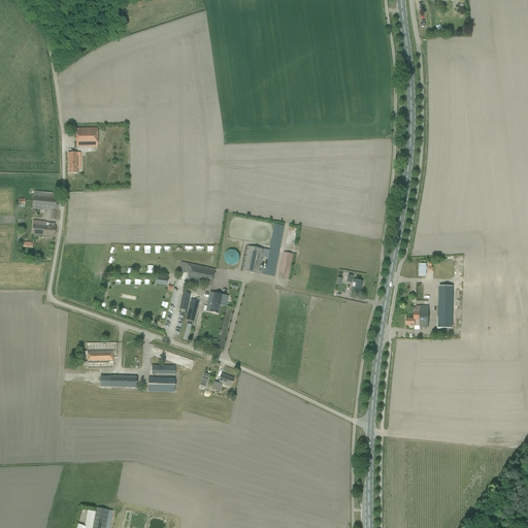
[(76,146),(81,146),(97,146),(97,129),(80,129),(75,129),(76,146)]
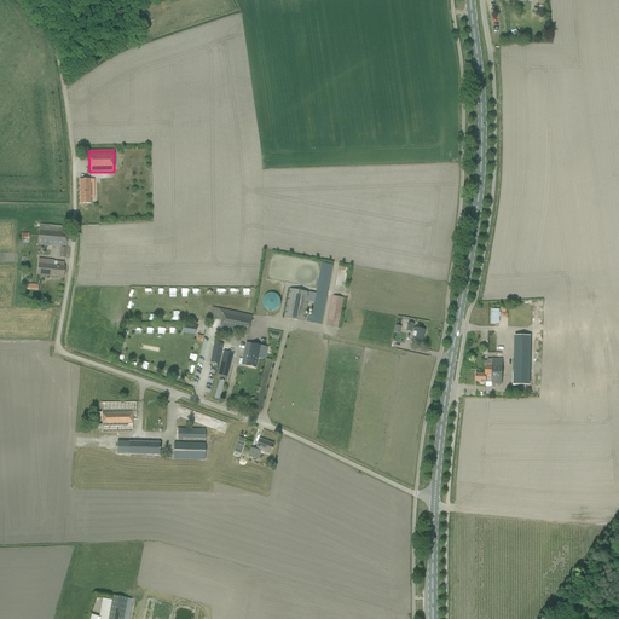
[(90,203),(90,179),(80,179),(80,203),(90,203)]
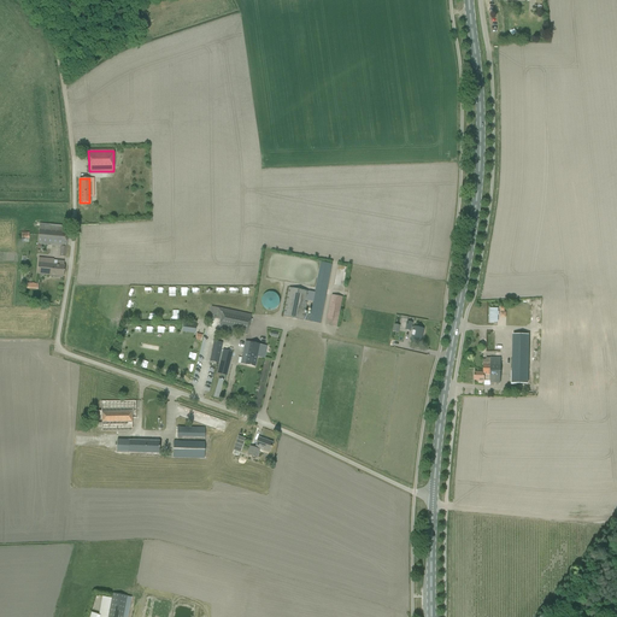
[(59,257),(65,257),(68,227),(40,224),(39,228),(37,245),(60,247),(59,257)]
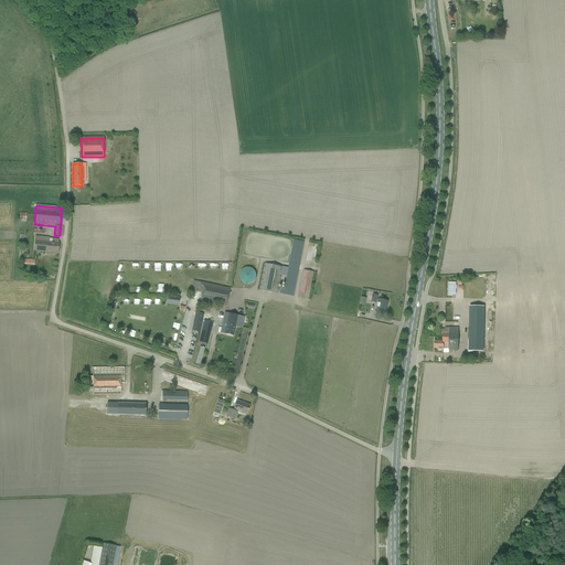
[(33,251),(57,253),(59,243),(57,243),(59,240),(49,238),(49,237),(35,236),(33,251)]
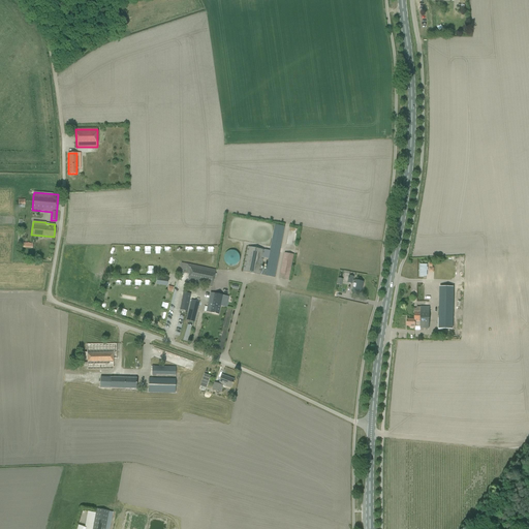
[(275,278),(280,248),(284,226),(275,224),(266,271),(261,270),(265,250),(247,247),(243,272),(275,278)]
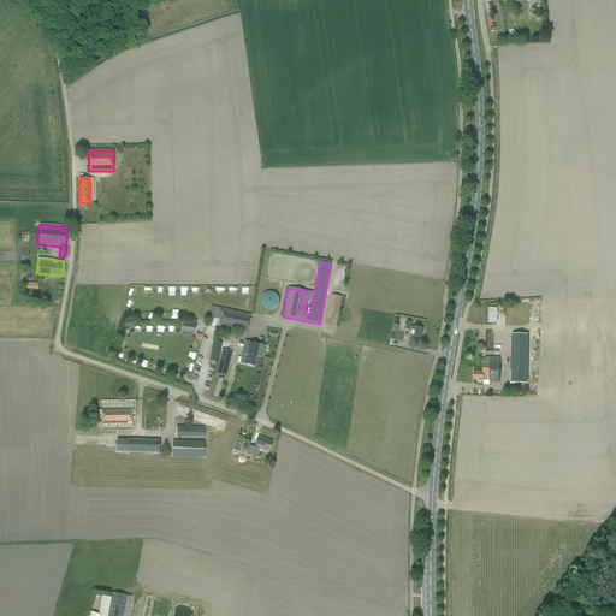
[(273,292),(271,291),(270,291),(267,292),(266,292),(265,294),(264,295),(262,295),(261,297),(261,298),(261,300),(261,302),(261,303),(262,304),(262,306),(264,307),(265,308),(266,309),(267,309),(270,311),(271,311),(272,309),(274,309),(276,308),(277,307),(278,306),(279,304),(279,302),(279,301),(279,298),(279,297),(278,296),(277,295),(276,294),(274,292),(273,292)]
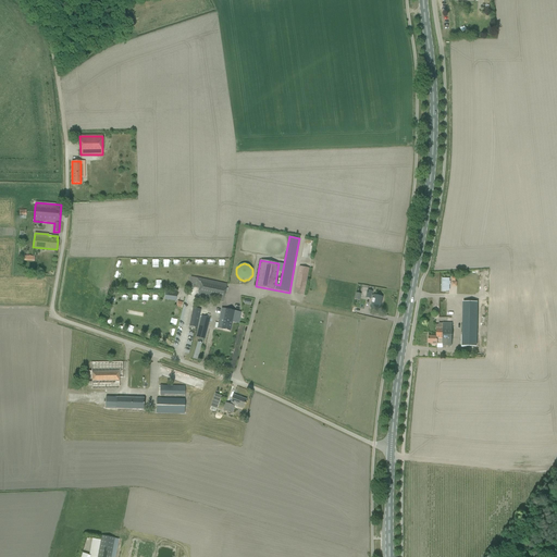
[(304,295),(309,269),(299,267),(294,294),(304,295)]
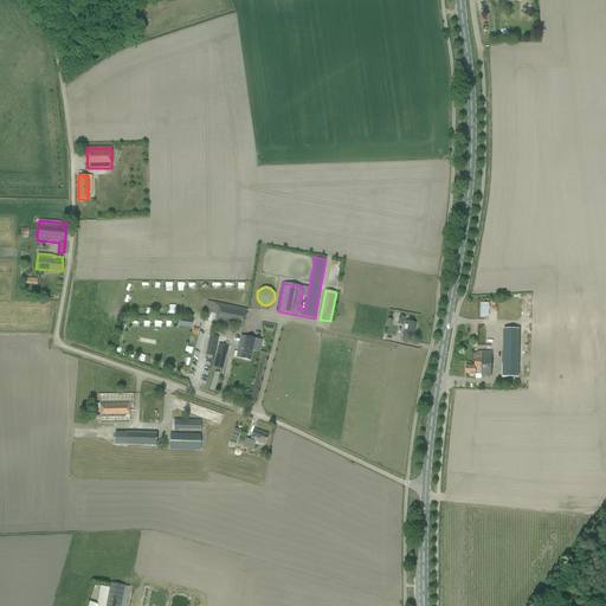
[(243,329),(246,309),(207,301),(206,305),(205,313),(216,315),(214,323),(243,329)]
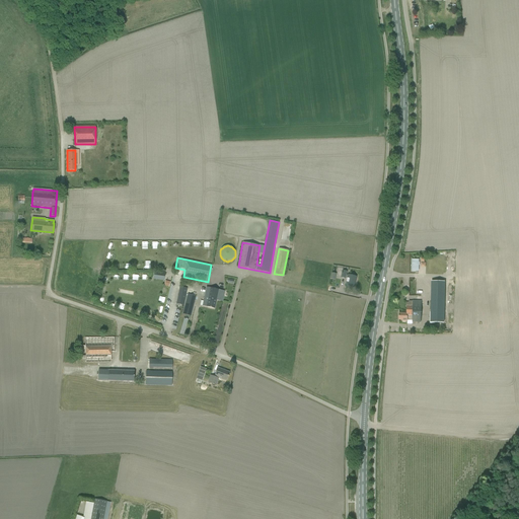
[(347,272),(342,271),(341,278),(347,279),(346,287),(354,288),(356,277),(346,275),(347,272)]
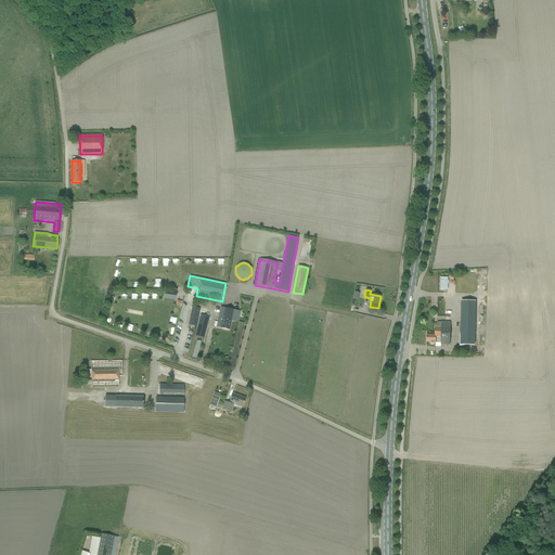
[(461,301),(461,339),(465,339),(464,345),(474,346),(475,301),(461,301)]
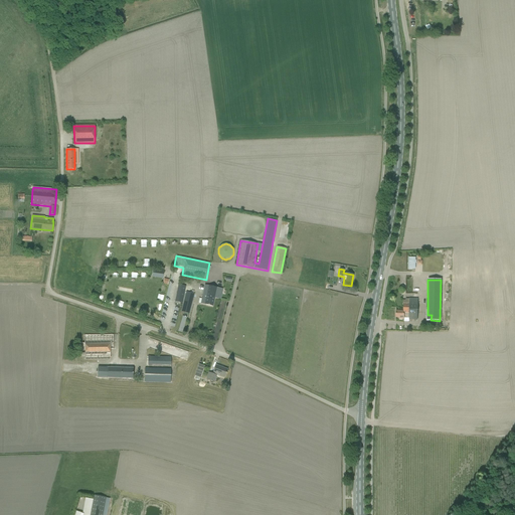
[(179,285),(175,302),(182,304),(185,287),(179,285)]
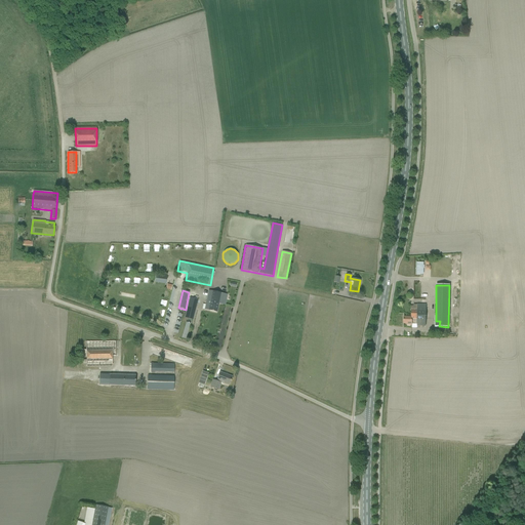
[(218,304),(225,305),(227,295),(208,291),(204,310),(216,312),(218,304)]
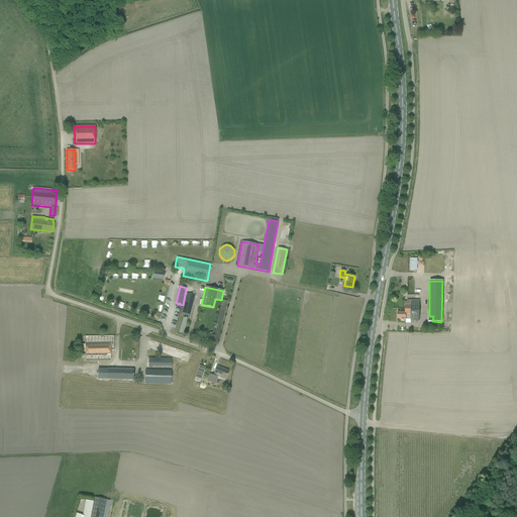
[(190,315),(195,295),(187,293),(182,313),(190,315)]
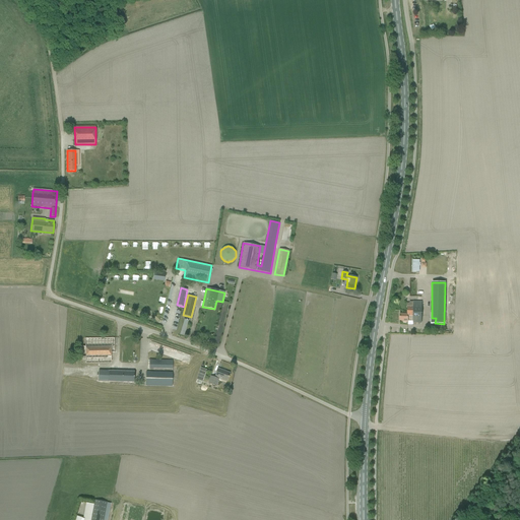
[(400,314),(400,321),(402,321),(402,322),(407,322),(412,322),(412,323),(420,323),(421,302),(413,302),(413,304),(406,303),(406,308),(407,308),(407,314),(400,314)]
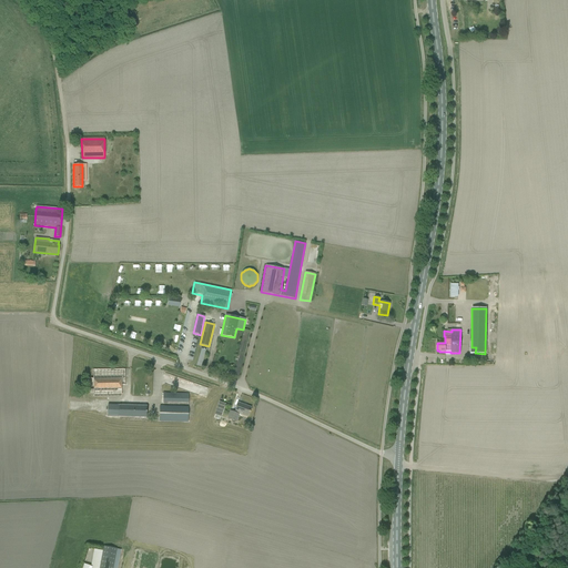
[(194,364),(202,366),(209,352),(199,348),(196,354),(200,355),(198,362),(196,361),(194,364)]
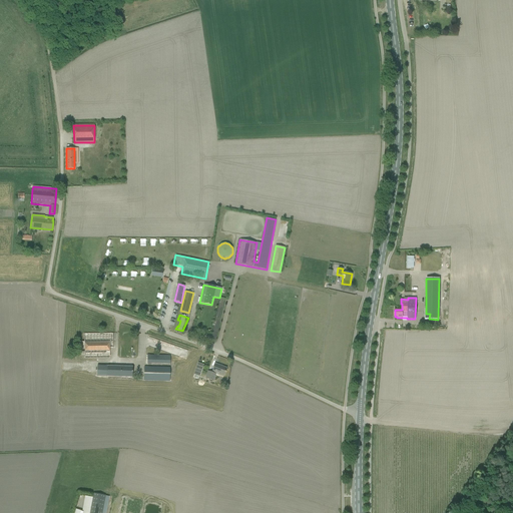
[(77,342),(77,353),(84,352),(84,359),(109,358),(109,348),(112,348),(112,334),(83,334),(84,342),(77,342)]
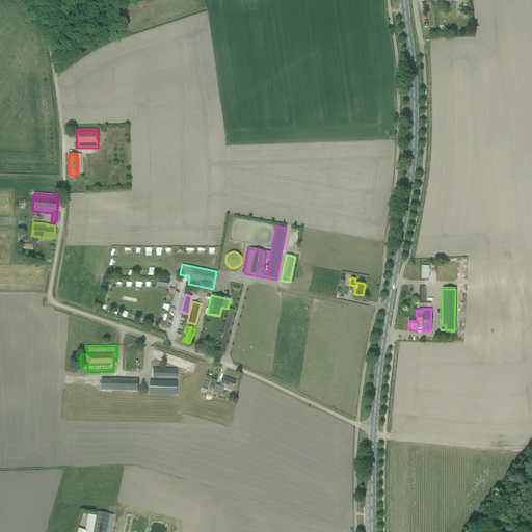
[(153,376),(176,377),(177,369),(153,368),(153,376)]
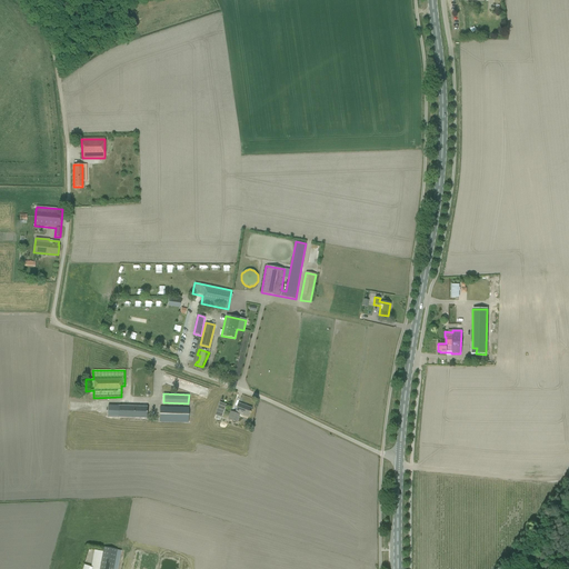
[(107,417),(146,418),(147,403),(119,403),(119,407),(108,407),(108,412),(107,417)]
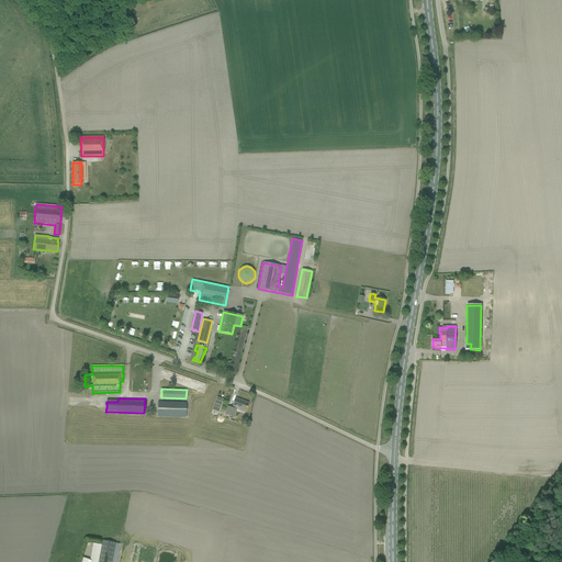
[(245,412),(248,403),(235,398),(232,408),(228,407),(226,413),(225,414),(233,417),(236,408),(245,412)]
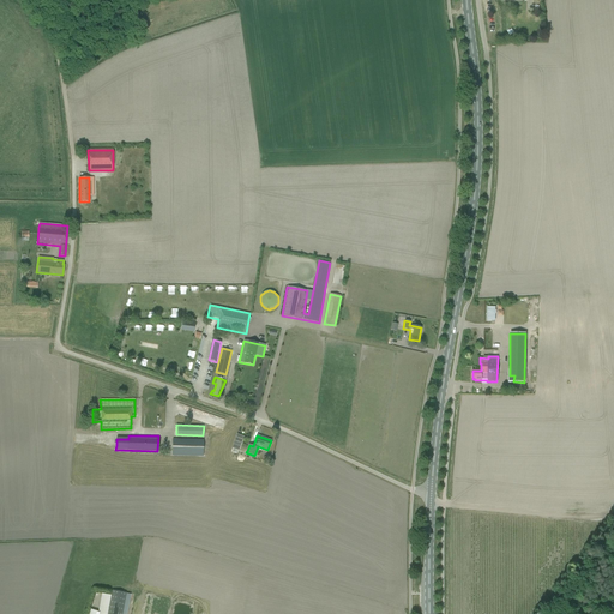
[(203,456),(203,440),(173,439),(172,456),(203,456)]
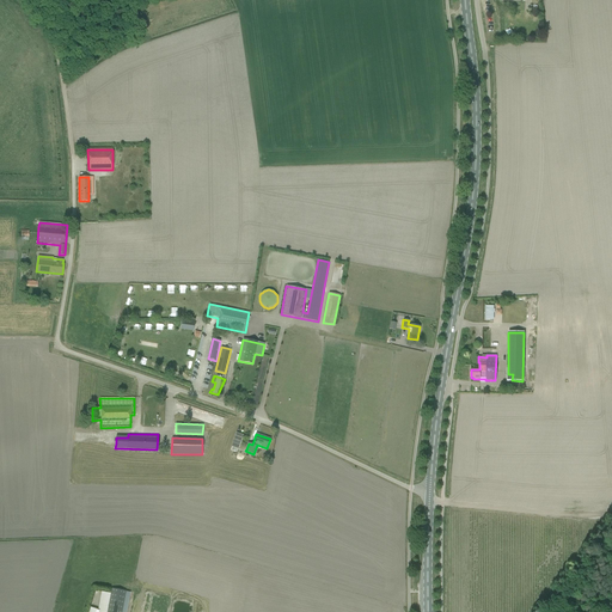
[(121,611),(126,592),(111,588),(106,611),(121,611)]
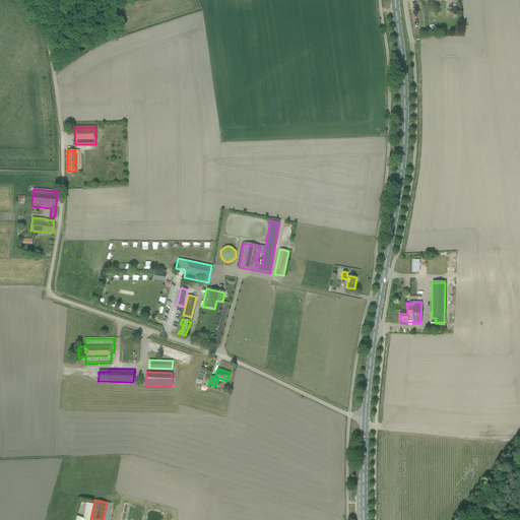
[(124,519),(127,506),(114,504),(111,519),(124,519)]
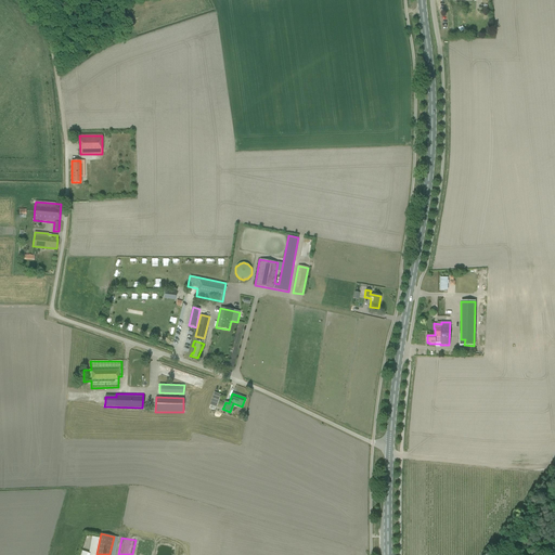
[(149,554),(152,543),(139,541),(136,554),(149,554)]
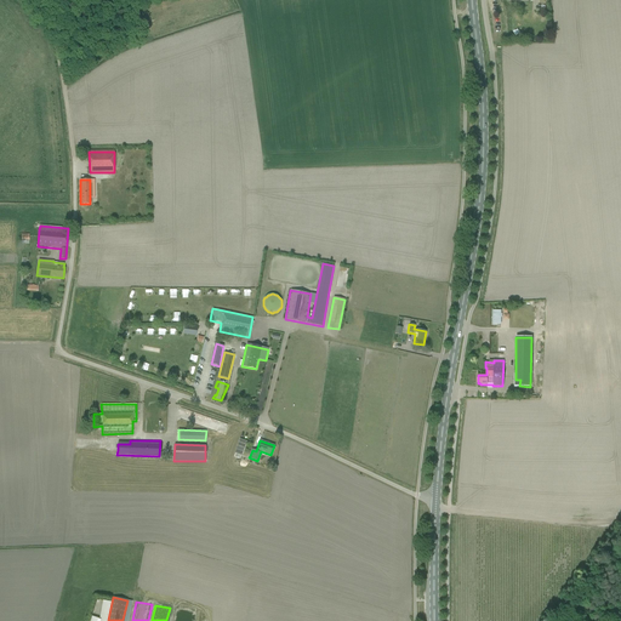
[(193,620),(195,613),(177,610),(175,620),(193,620)]
